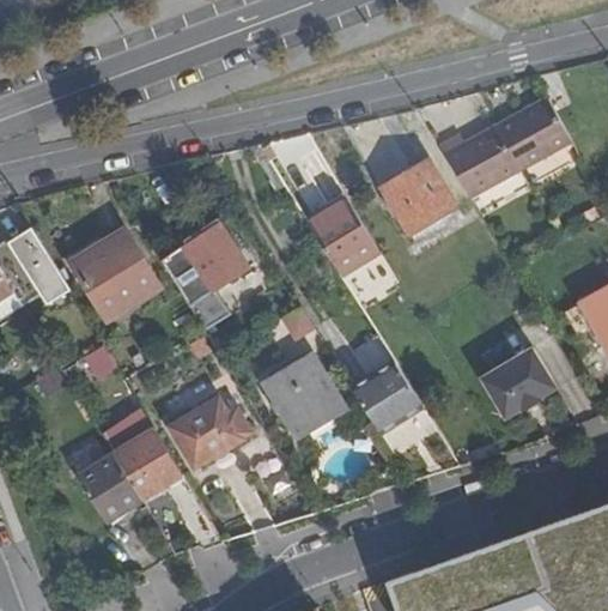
[(437,149),(464,199),(570,140),(547,98),(461,145),(456,137),(437,149)]
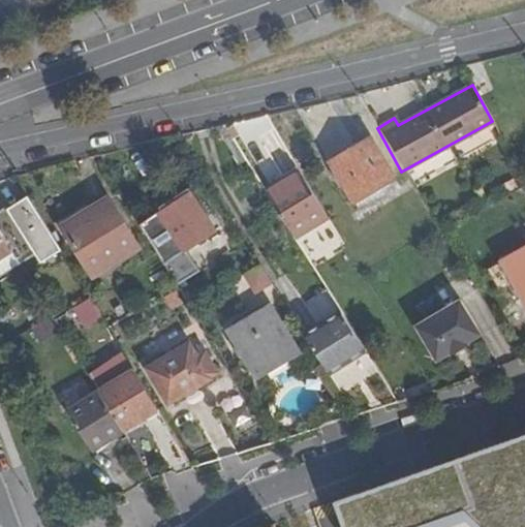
[(389,176),(366,135),(325,158),(347,199),(389,176)]
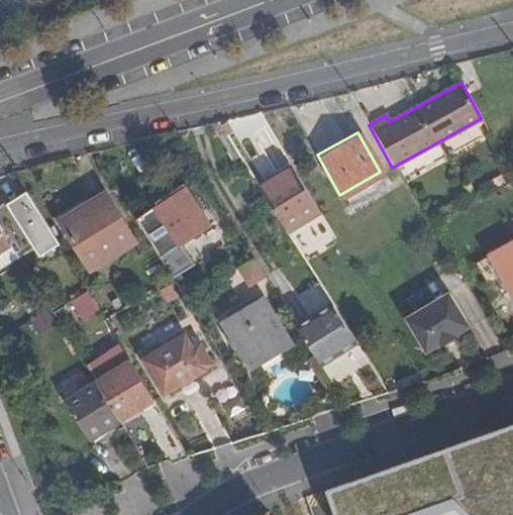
[(283,229),(316,209),(290,164),(270,176),(269,173),(254,182),(283,229)]
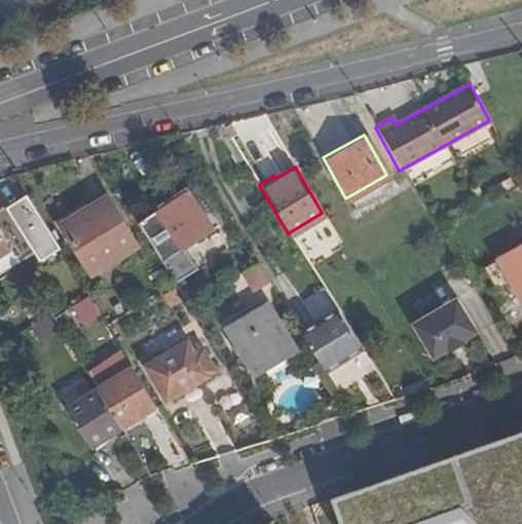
[(210,227),(187,190),(155,210),(178,247),(210,227)]
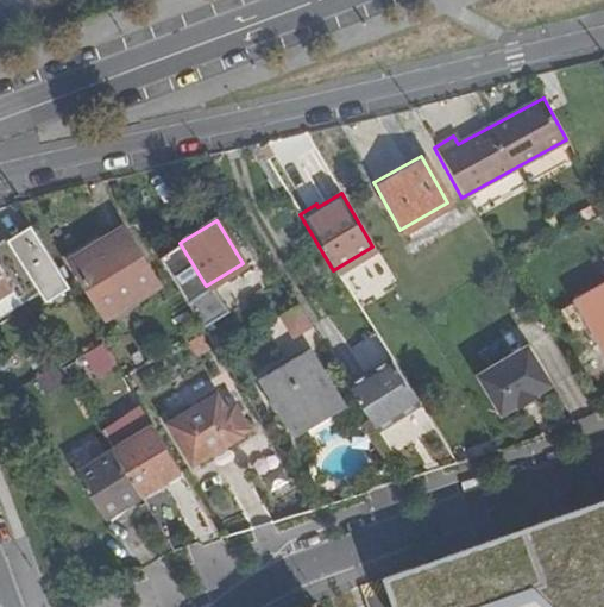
[(156,283),(119,224),(68,256),(105,315),(156,283)]
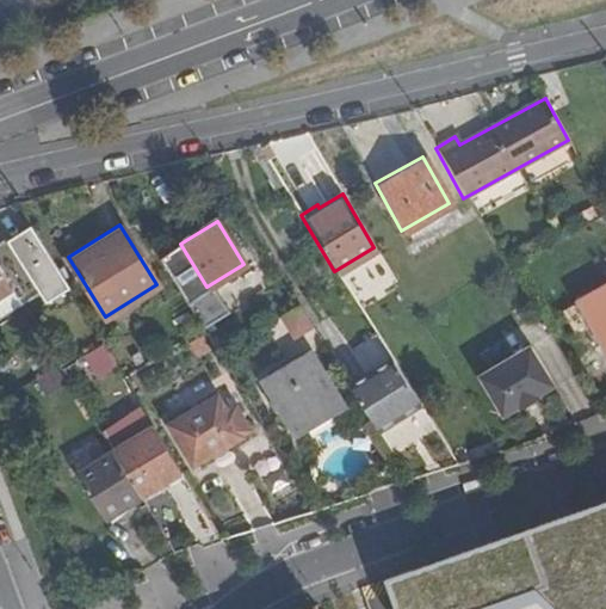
[(45,303),(70,290),(32,227),(6,243),(5,240),(0,243),(0,274),(10,289),(18,302),(37,289),(45,303)]
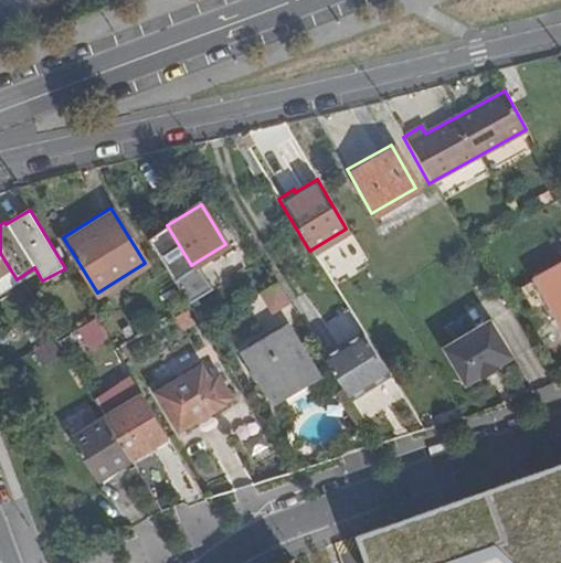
[(0,273),(9,267),(0,253),(0,273)]
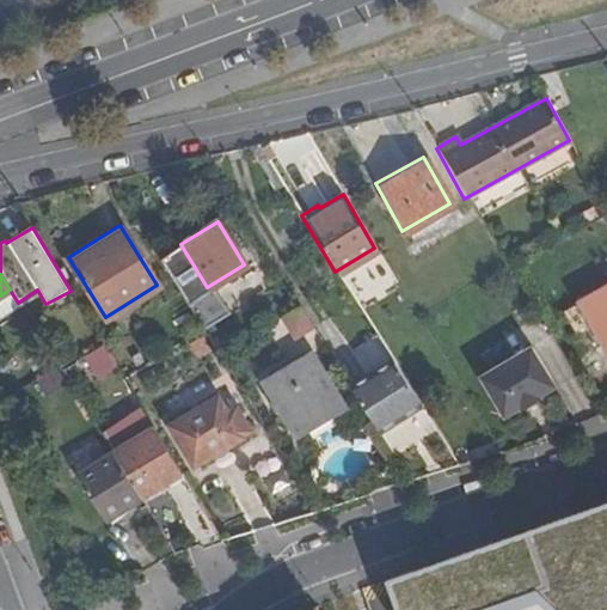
[(606,288),(578,304),(602,352),(606,348),(606,288)]
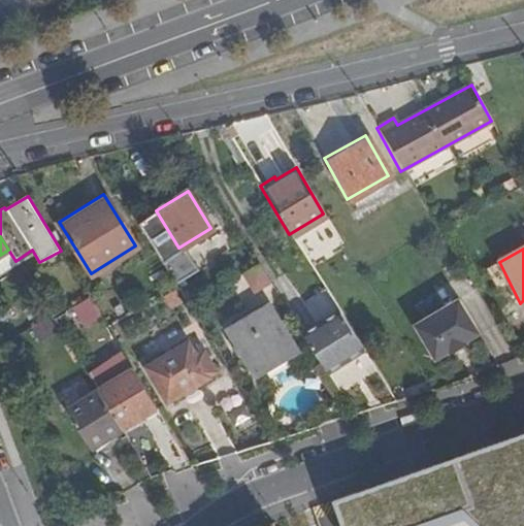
[(0,270),(15,261),(8,250),(0,255),(0,270)]
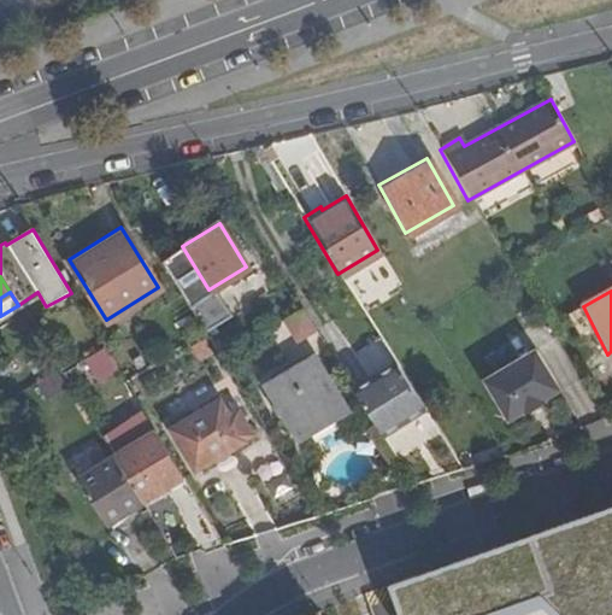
[(293,340),(315,328),(302,306),(281,318),(293,340)]
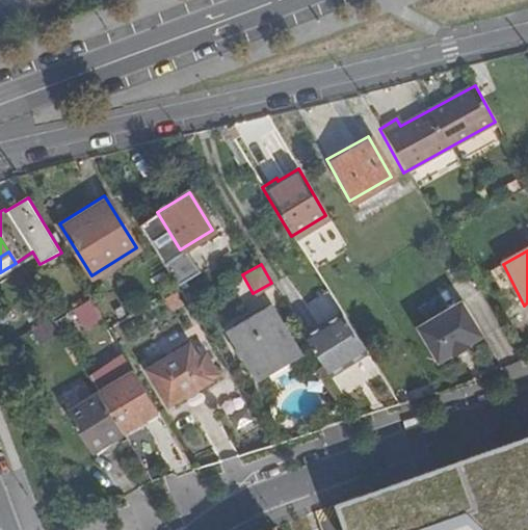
[(91,323),(100,318),(88,298),(79,303),(91,323)]
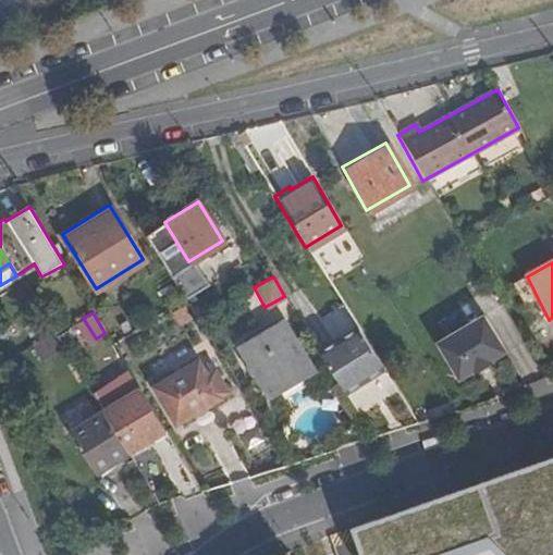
[(503,356),(483,317),(434,341),(454,380),(469,372),(470,374),(489,366),(488,364),(503,356)]
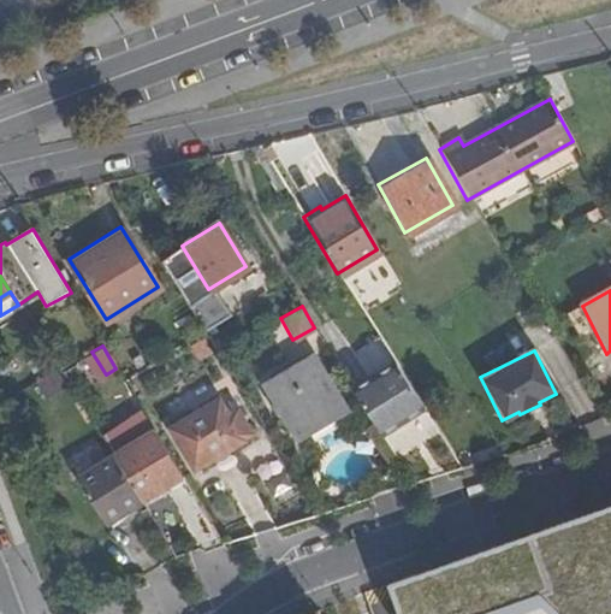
[(310,355),(264,383),(294,434),(306,427),(312,437),(332,425),(327,415),(340,407),(310,355)]
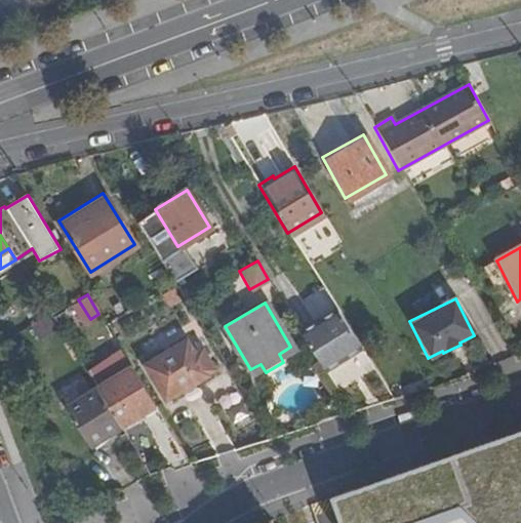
[(205,304),(192,312),(197,320),(210,312),(205,304)]
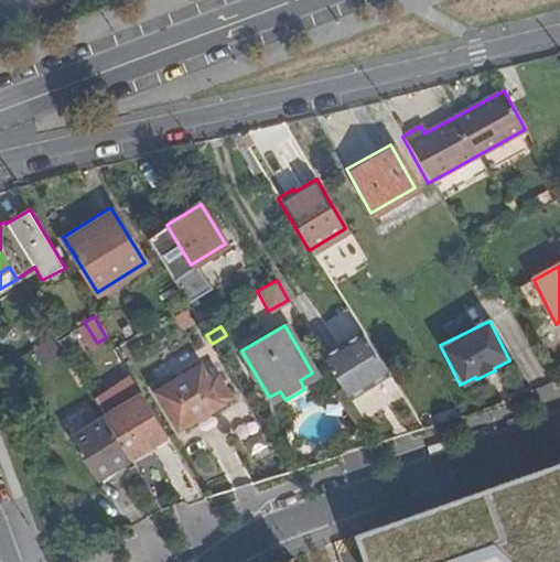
[(350,400),(387,378),(358,332),(322,354),(350,400)]
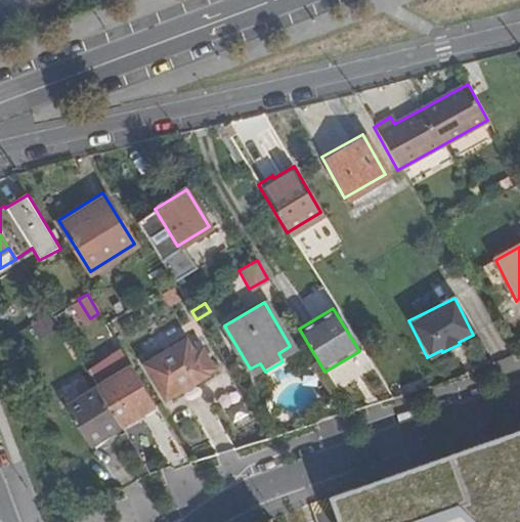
[(42,316),(23,329),(32,343),(51,331),(42,316)]
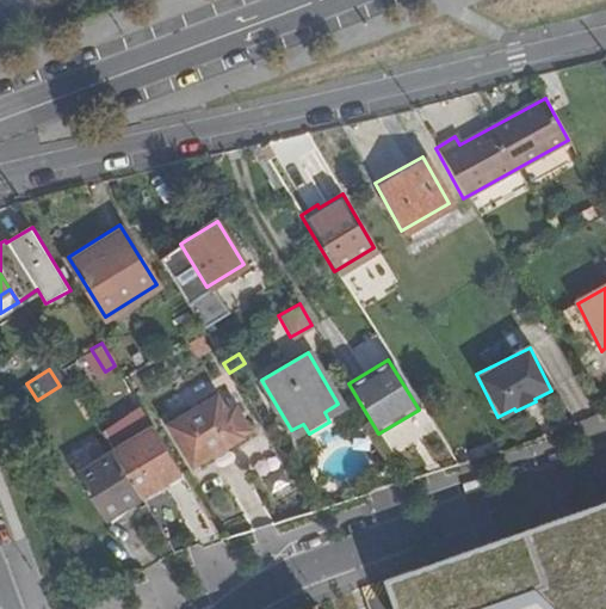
[(226,389),(167,424),(191,463),(237,436),(223,412),(235,405),(226,389)]
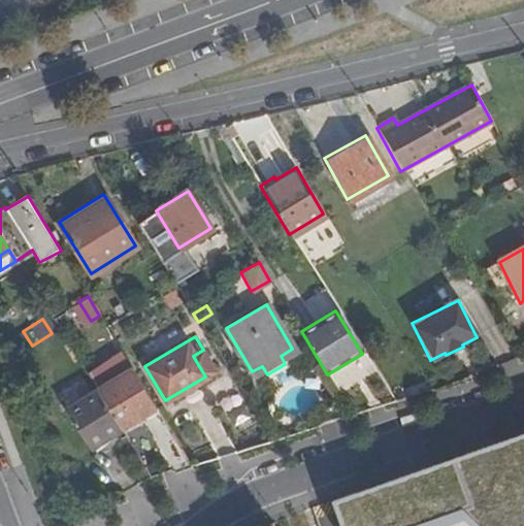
[(131,367),(96,389),(97,392),(121,430),(156,407),(131,367)]
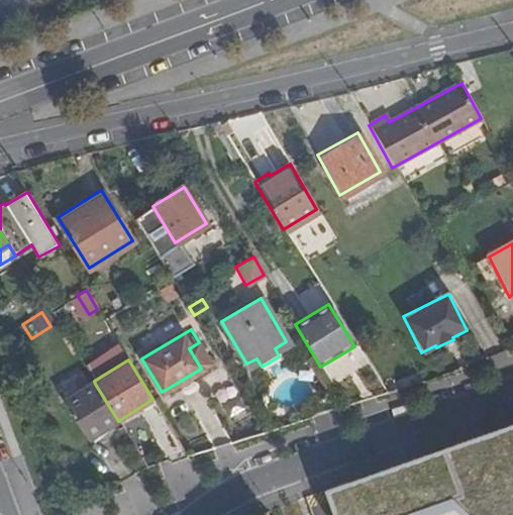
[(89,439),(118,421),(95,384),(66,402),(89,439)]
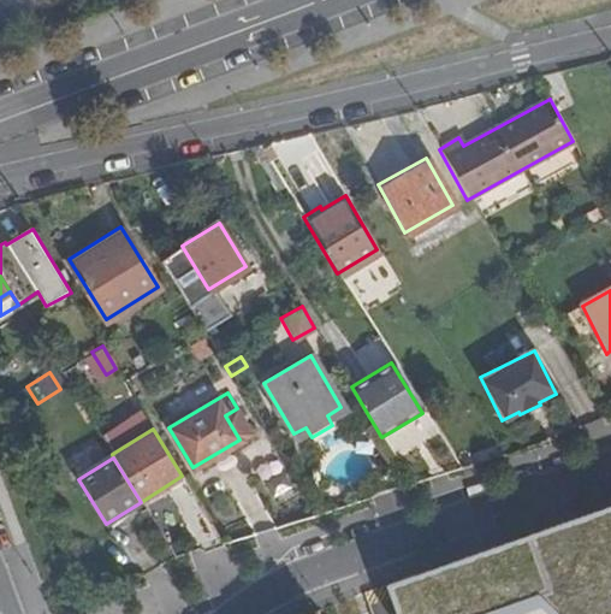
[(610,613),(610,506),(386,586),(395,613),(610,613)]
